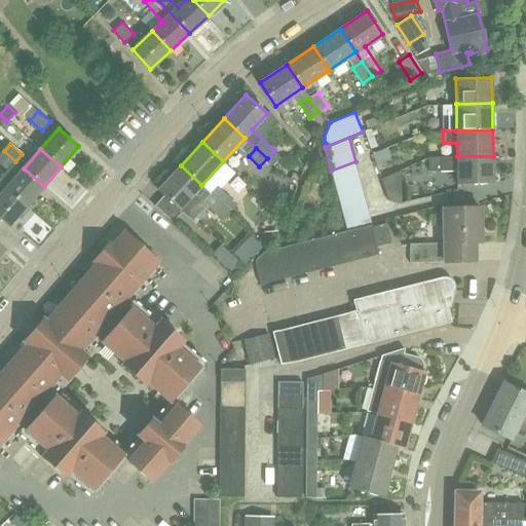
[(0,154),(0,163),(8,170),(15,161),(4,151),(0,154)]
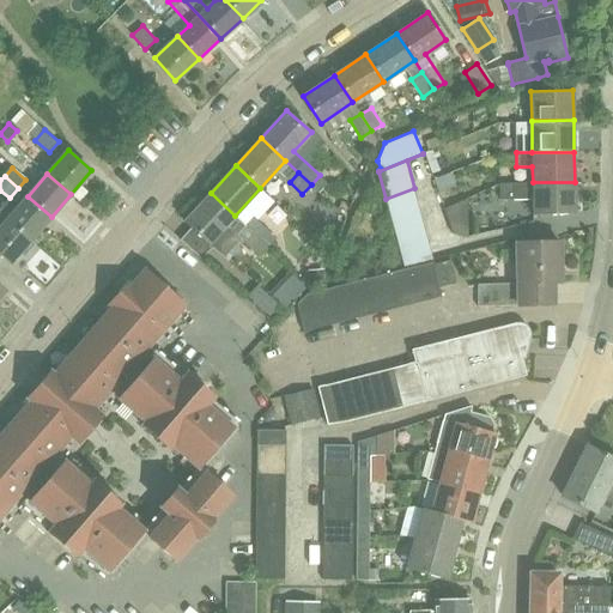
[(499,182),(499,199),(533,199),(533,213),(575,213),(575,182),(533,182),(499,182)]
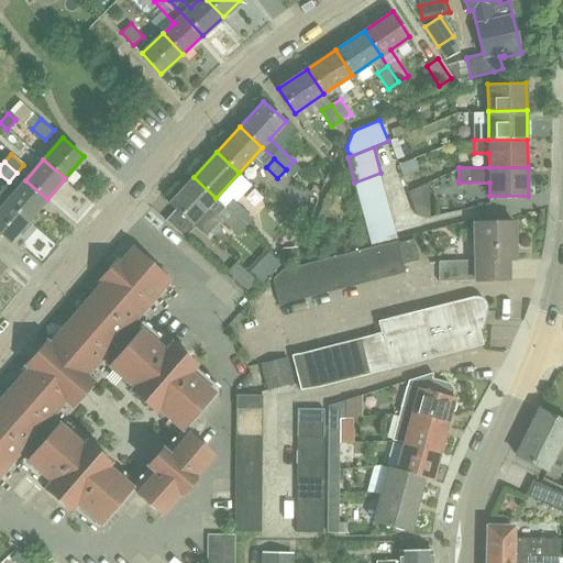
[(354,183),(362,210),(387,199),(381,173),(354,183)]
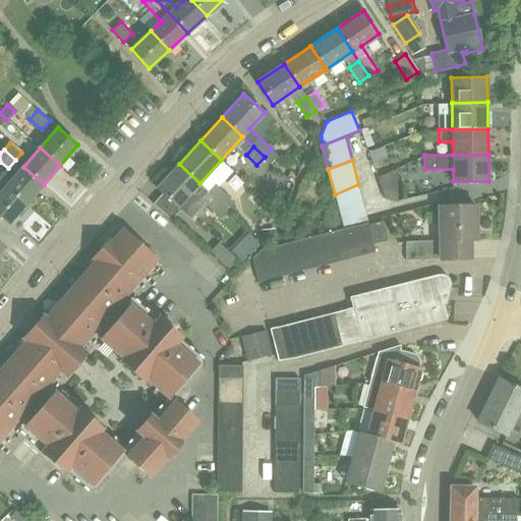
[(178,207),(199,183),(179,164),(158,188),(178,207)]
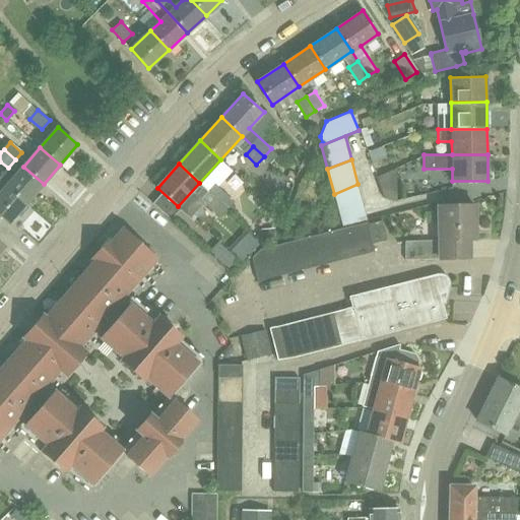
[(6,186),(26,203),(44,184),(23,167),(6,186)]
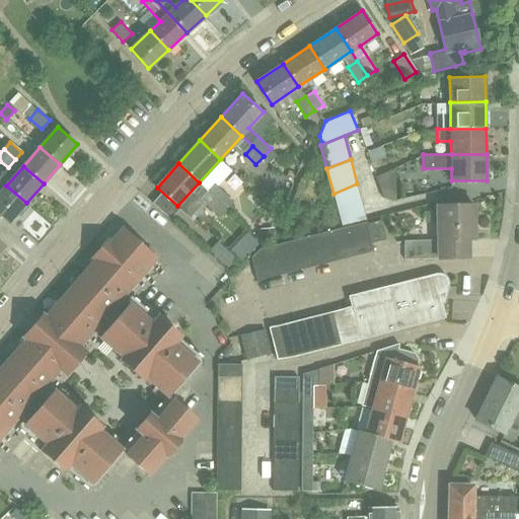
[(0,178),(0,215),(9,223),(16,214),(20,217),(29,206),(26,203),(6,186),(0,178)]
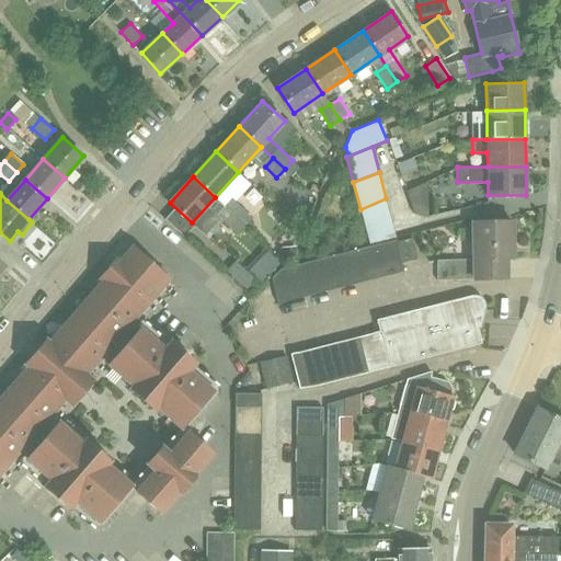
[(239,205),(230,196),(222,205),(232,213),(239,205)]
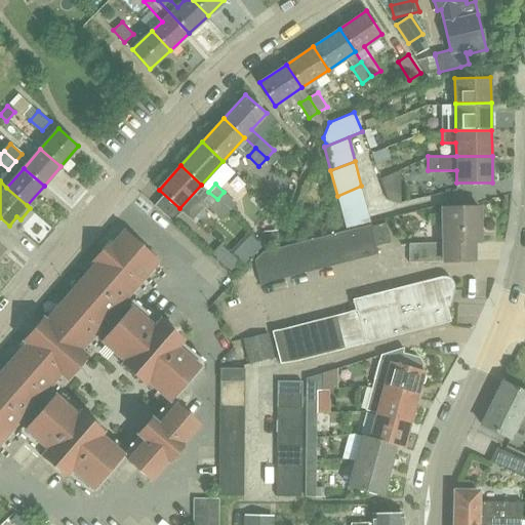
[(371,221),(361,186),(337,196),(346,228),(371,221)]
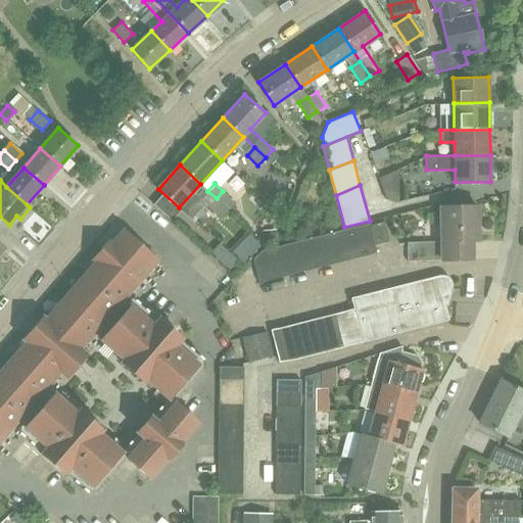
[(217,198),(207,191),(200,199),(200,200),(208,207),(217,198)]
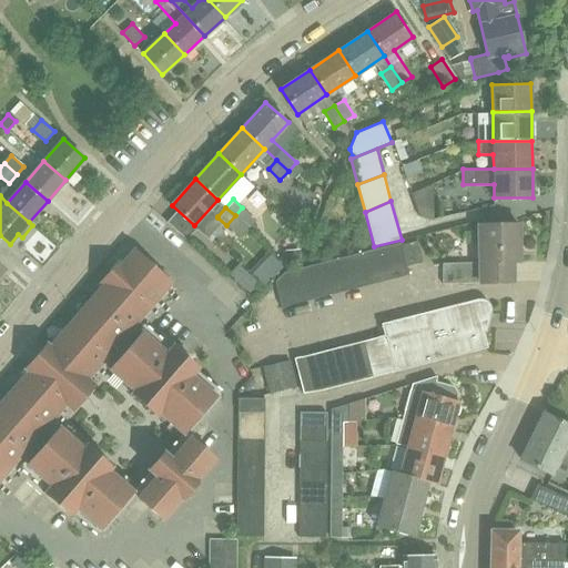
[(513,261),(519,261),(518,223),(478,224),(479,262),(443,263),(443,283),(514,282),(513,261)]
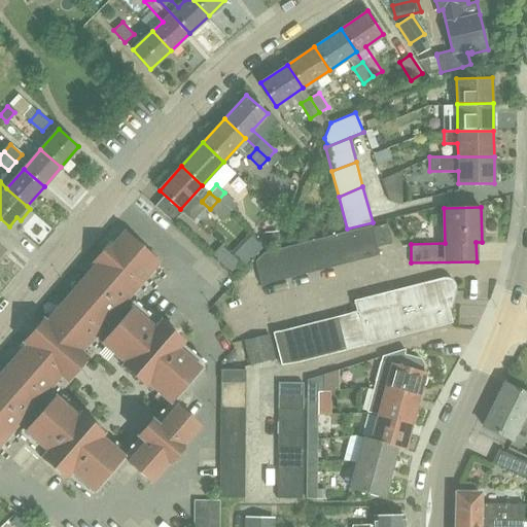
[(379,244),(391,242),(386,221),(374,224),(379,244)]
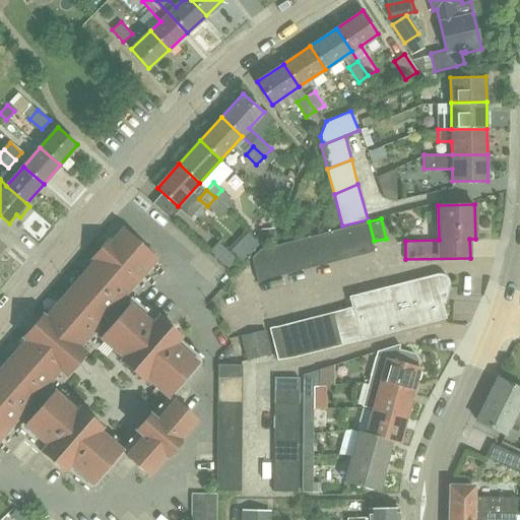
[(260,249),(252,258),(258,281),(374,251),(367,221),(260,249)]
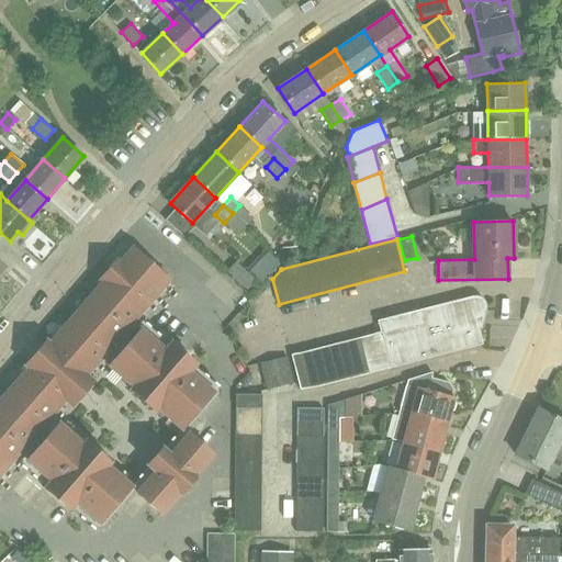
[(49,343),(46,339),(24,364),(27,368),(0,398),(0,473),(169,281),(132,248),(124,257),(121,254),(96,283),(99,285),(49,343)]
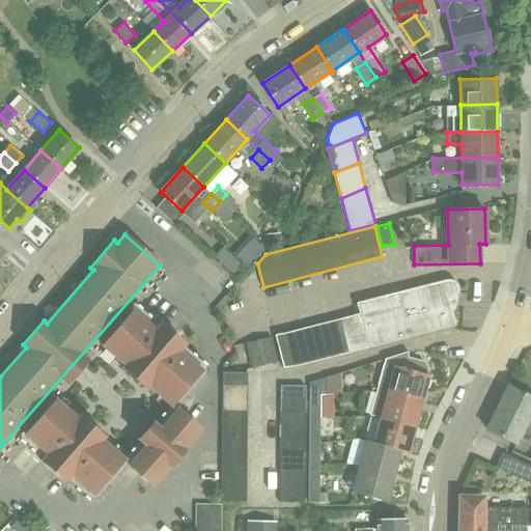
[(232,254),(248,268),(263,249),(249,235),(232,254)]
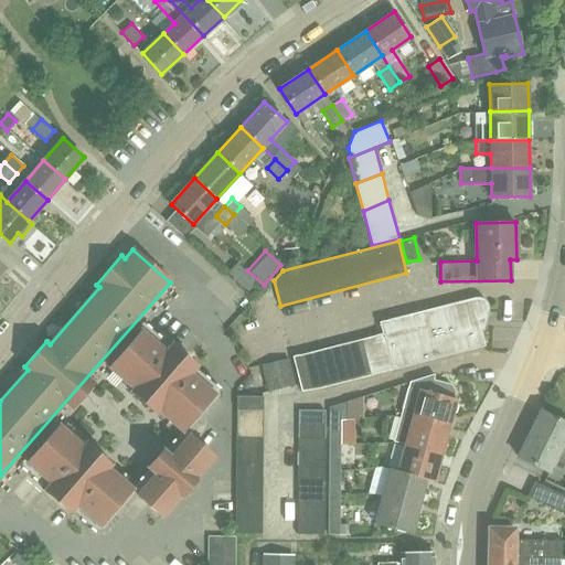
[(258,281),(256,279),(237,262),(227,272),(248,291),(258,281)]
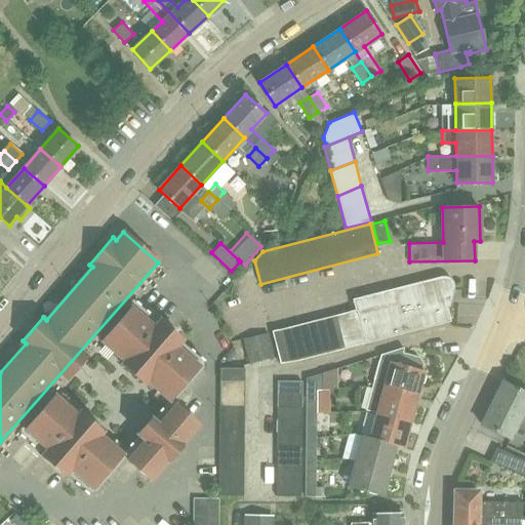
[(355,310),(272,330),(280,363),(297,360),(365,342),(451,321),(447,308),(444,296),(447,296),(451,293),(452,291),(454,289),(454,284),(451,279),(449,278),(447,276),(442,276),(390,289),(353,298),(355,310)]
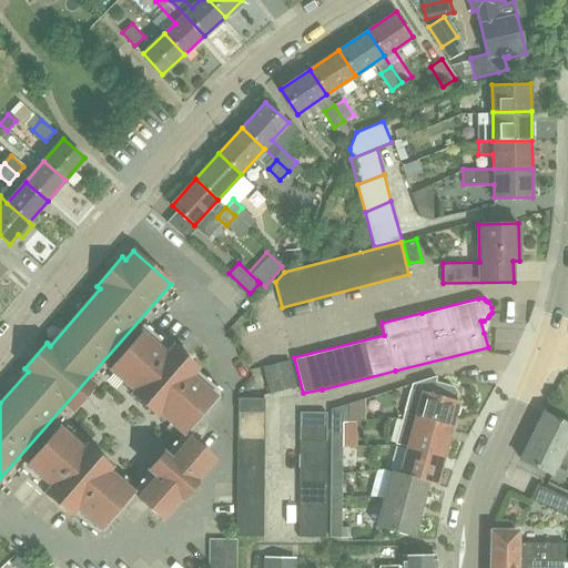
[(160,413),(184,434),(215,395),(195,375),(202,364),(175,342),(166,353),(141,332),(110,369),(133,389),(131,395),(158,416),(160,413)]
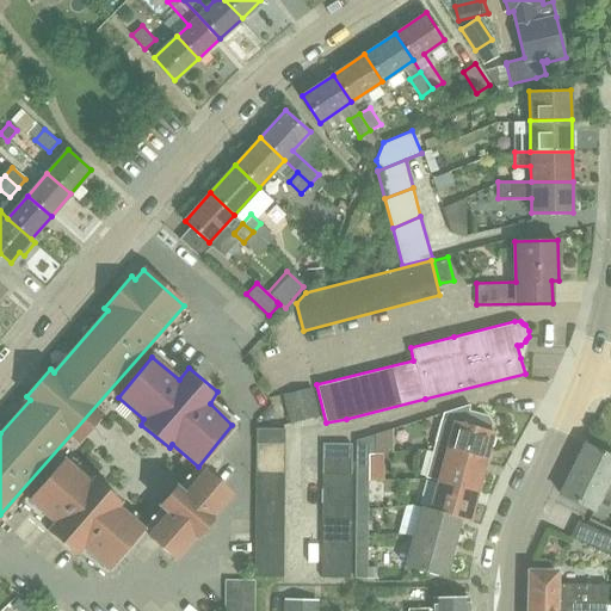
[(319,417),(312,388),(282,395),(289,424),(319,417)]
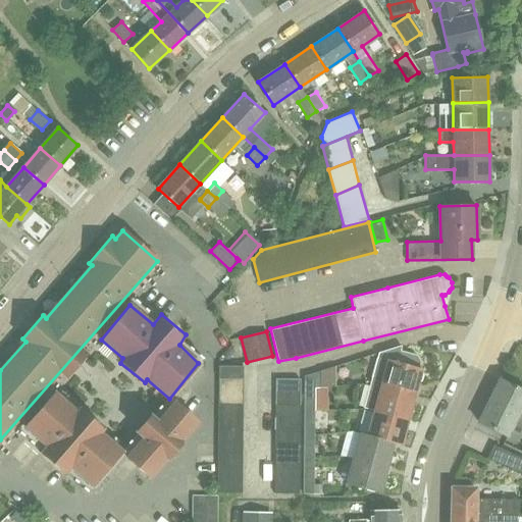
[(241,344),(235,346),(238,356),(243,354),(241,344)]
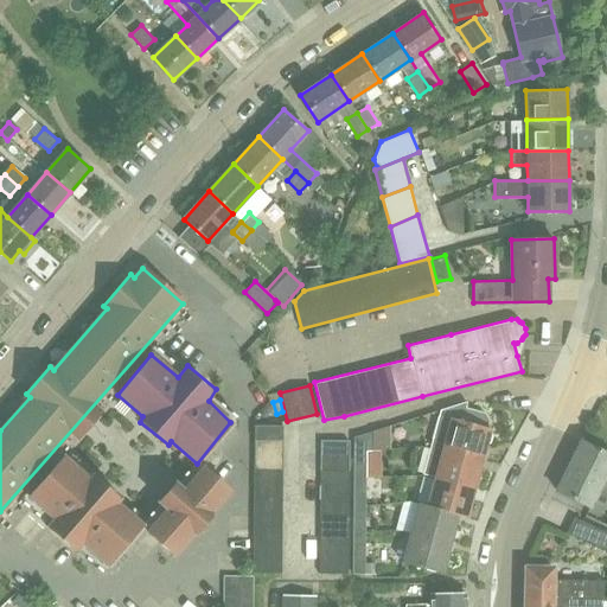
[(446,433),(434,429),(430,445),(483,458),(491,428),(486,427),(489,421),(485,413),(465,408),(461,421),(449,417),(446,433)]
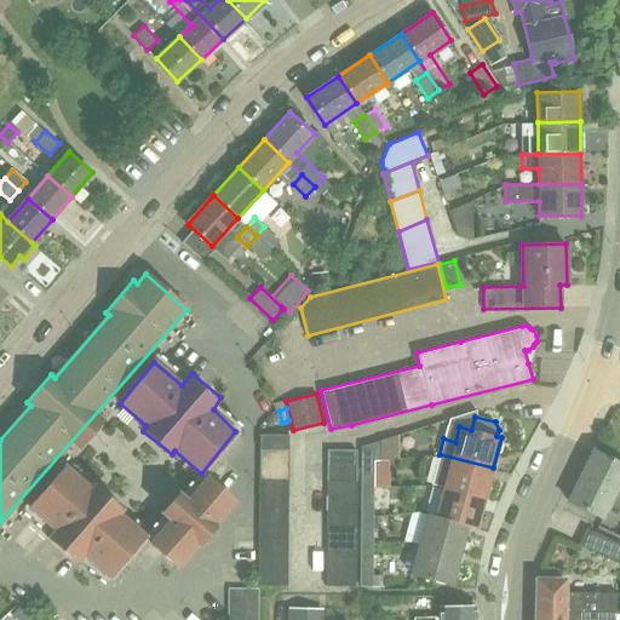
[(260,434),(259,449),(290,447),(290,435),(260,434)]
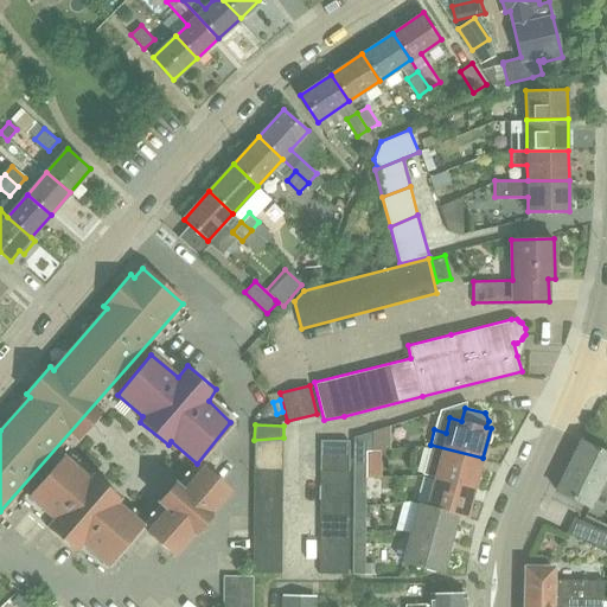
[(254,440),(254,455),(283,455),(283,439),(254,440)]
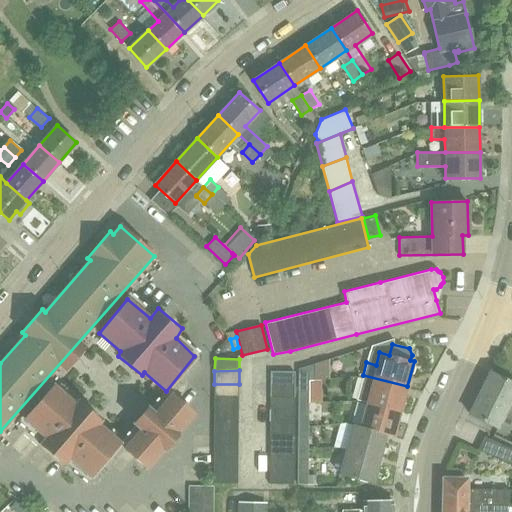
[(270,371),(270,384),(295,384),(295,371),(270,371)]
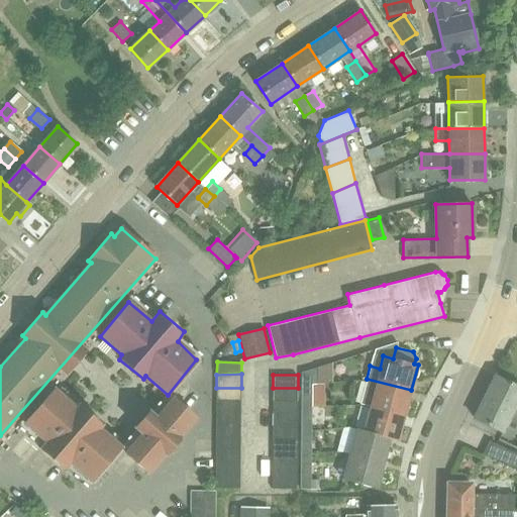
[(301,375),(301,394),(312,394),(312,375),(301,375)]
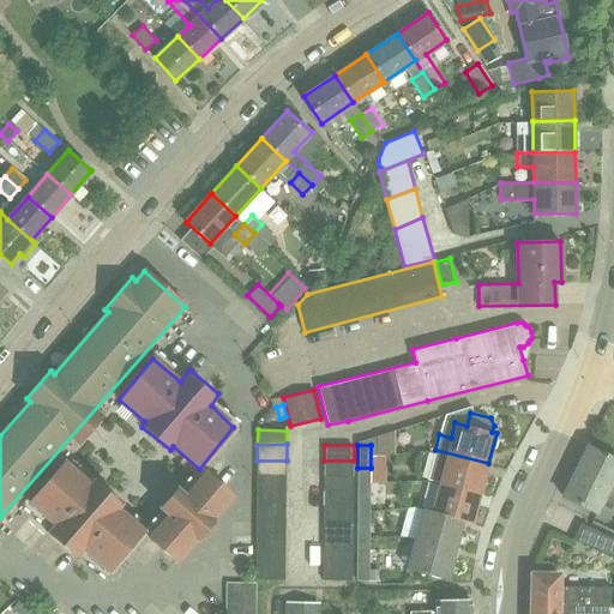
[(613,458),(588,446),(573,474),(613,494),(613,458)]
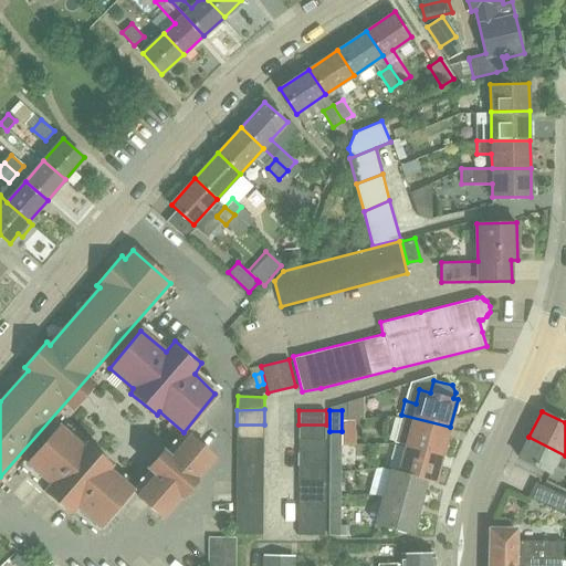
[(394,441),(405,444),(405,443),(443,454),(450,427),(401,415),(394,441)]
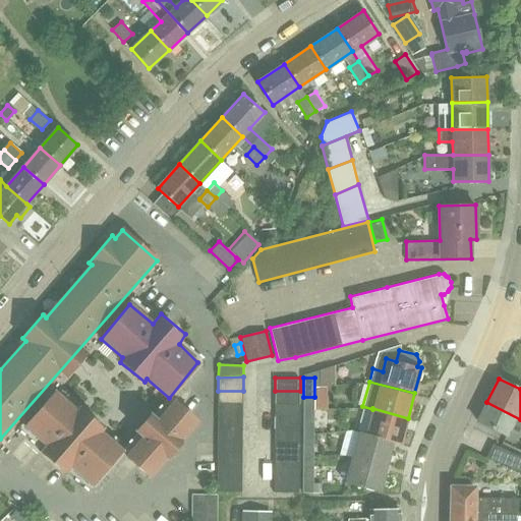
[(335,408),(334,386),(322,387),(323,409),(335,408)]
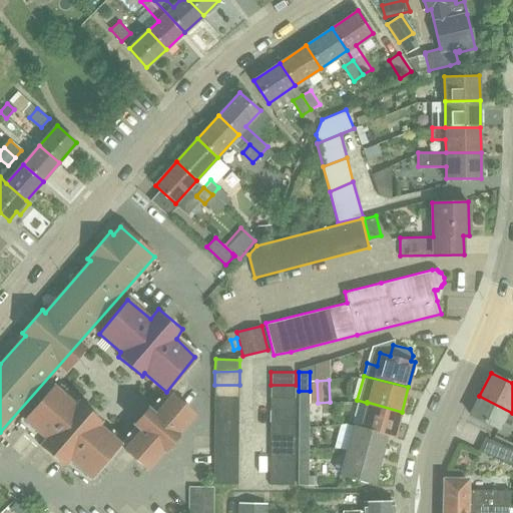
[(214,385),(214,397),(238,397),(239,385),(214,385)]
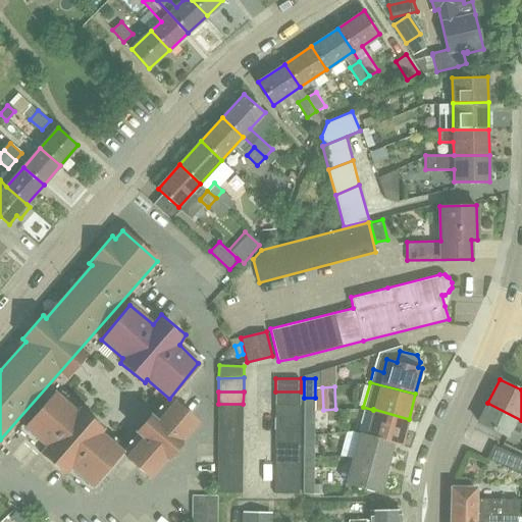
[(275,392),(275,404),(301,404),(301,392),(275,392)]
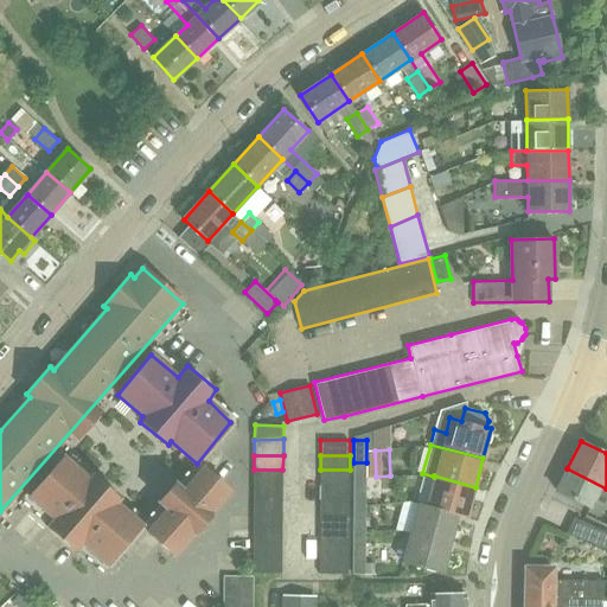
[(84,547),(106,564),(142,525),(117,504),(119,499),(93,475),(89,478),(64,457),(29,497),(53,517),(46,526),(76,551),(84,547)]
